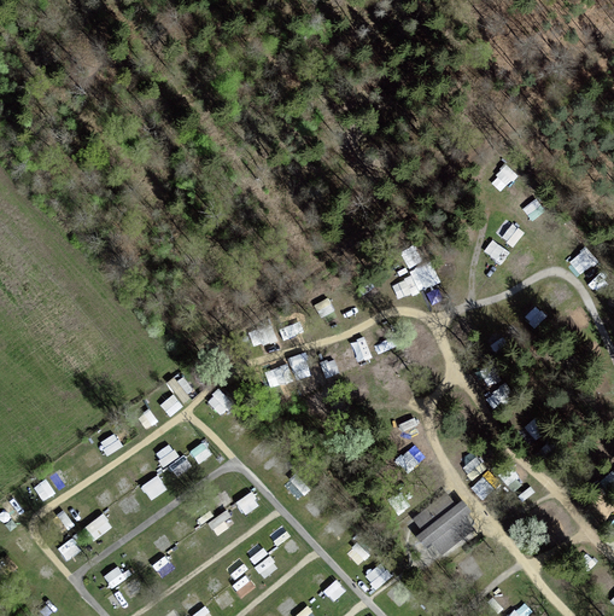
[(503,169),(498,179),(509,184),(514,175),(503,169)]
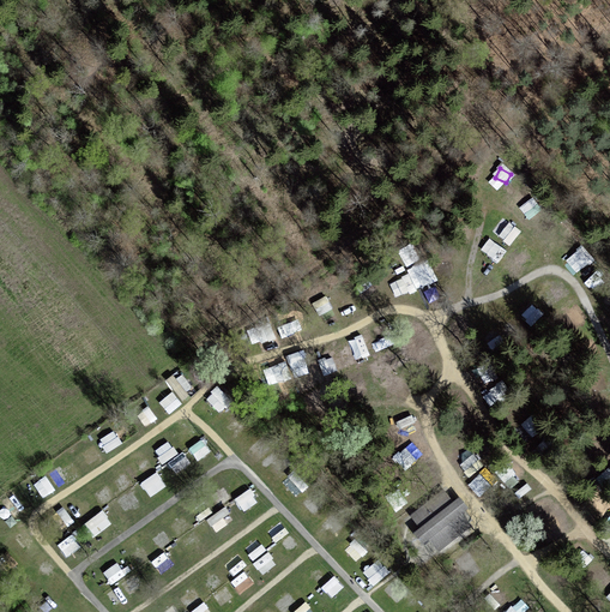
[(521,192),(512,203),(530,220),(539,209),(521,192)]
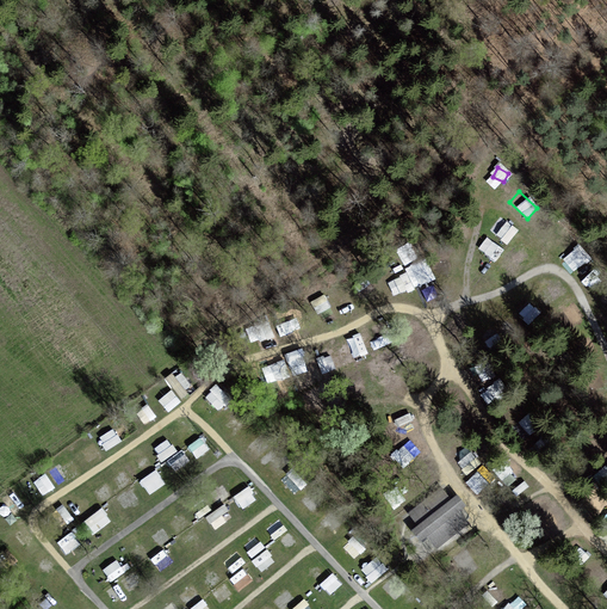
[(508,220),(495,232),(505,244),(519,232),(508,220)]
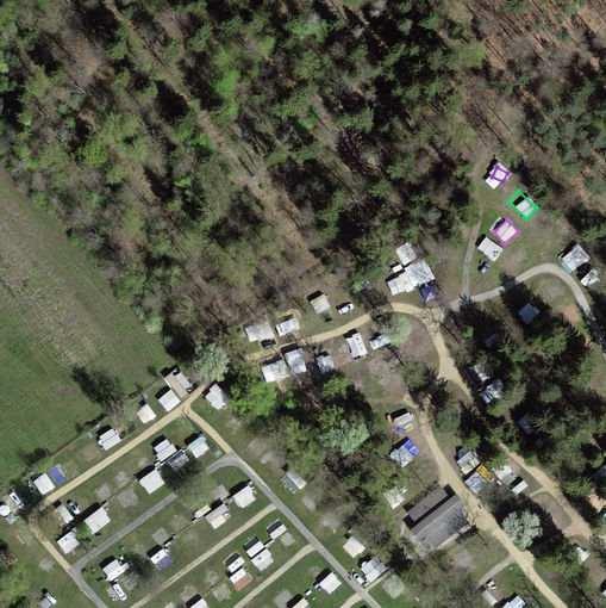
[(475,249),(494,261),(501,247),(483,236),(475,249)]
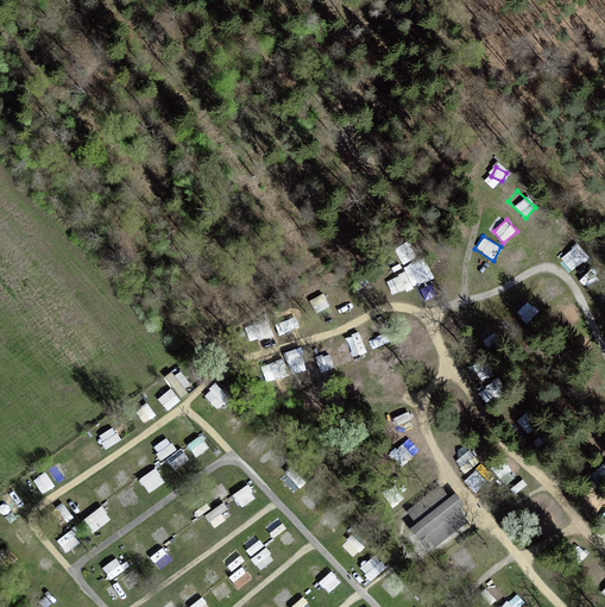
[(560,255),(571,268),(587,254),(575,241),(560,255)]
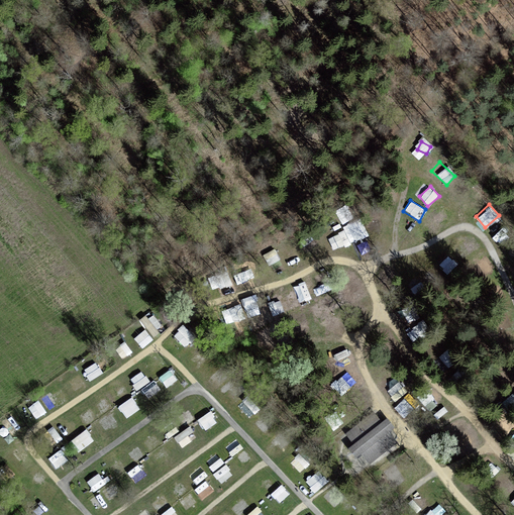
[(368,233),(362,222),(353,227),(351,223),(331,235),(340,249),(368,233)]
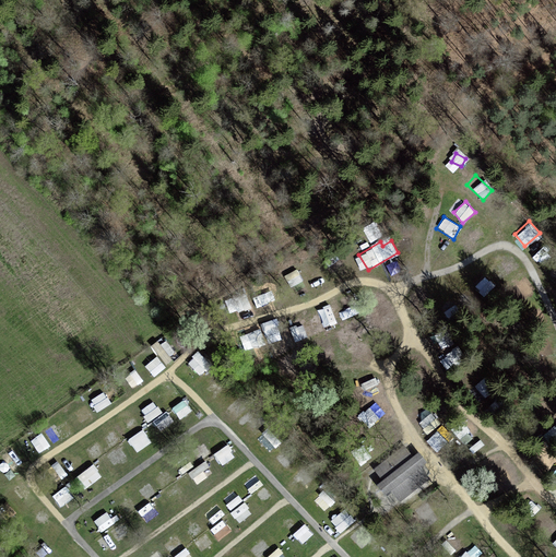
[(489,267),(496,281),(509,275),(503,260),(489,267)]
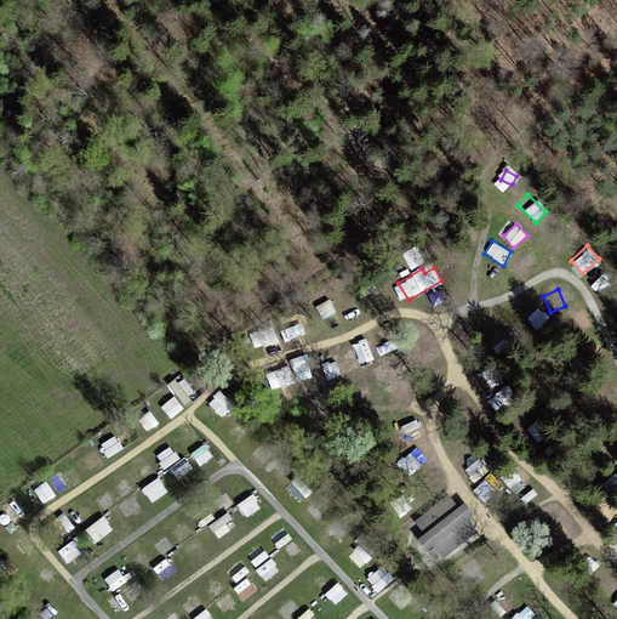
[(531,299),(519,310),(537,328),(548,318),(531,299)]
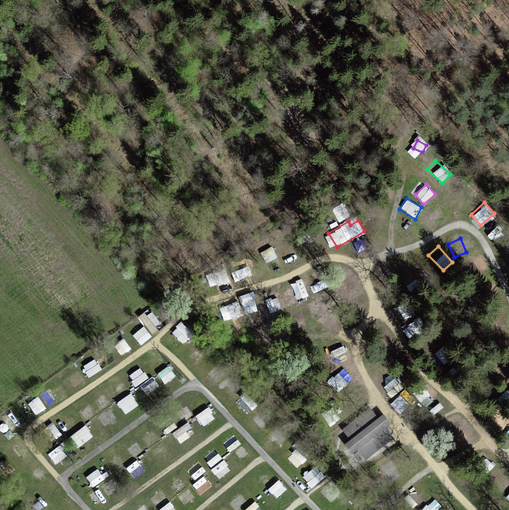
[(481,254),(469,261),(478,275),(490,267),(481,254)]
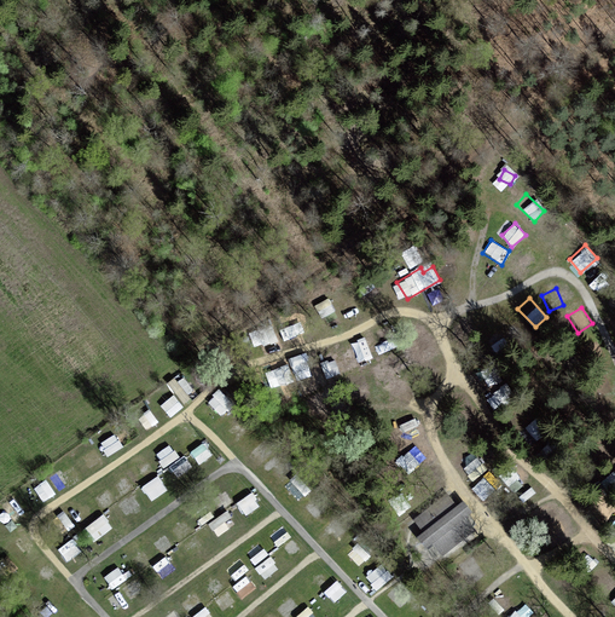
[(392,332),(379,339),(386,350),(398,344),(392,332)]
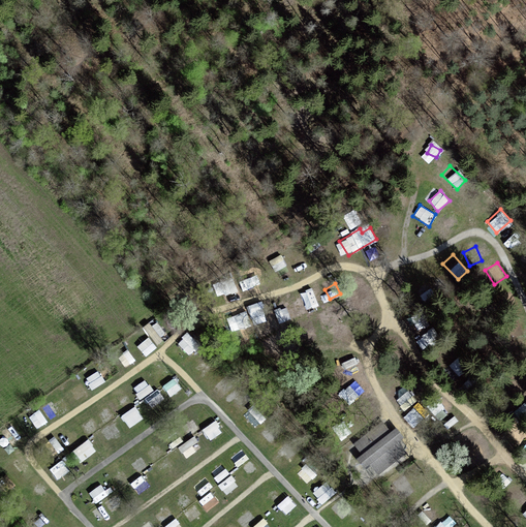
[(147,327),(154,345),(166,339),(159,321),(147,327)]
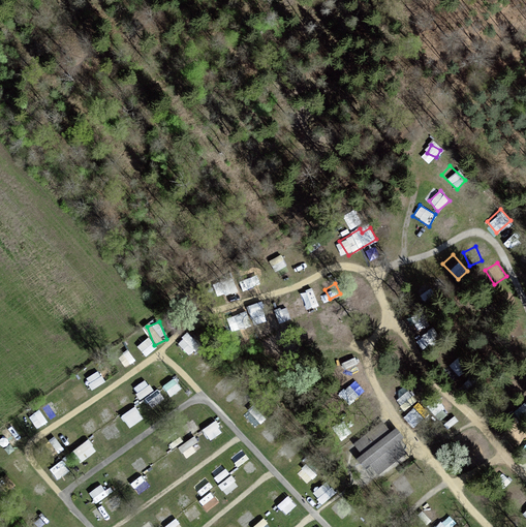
[(136,346),(146,357),(157,347),(148,337),(136,346)]
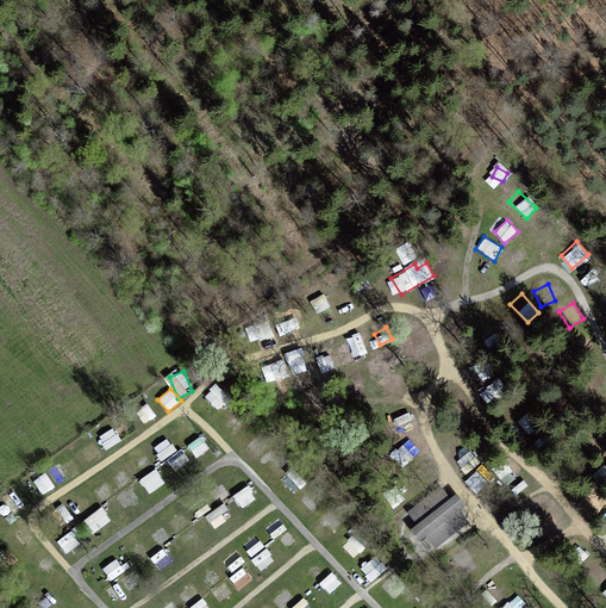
[(403,407),(387,414),(398,435),(412,428),(403,407)]
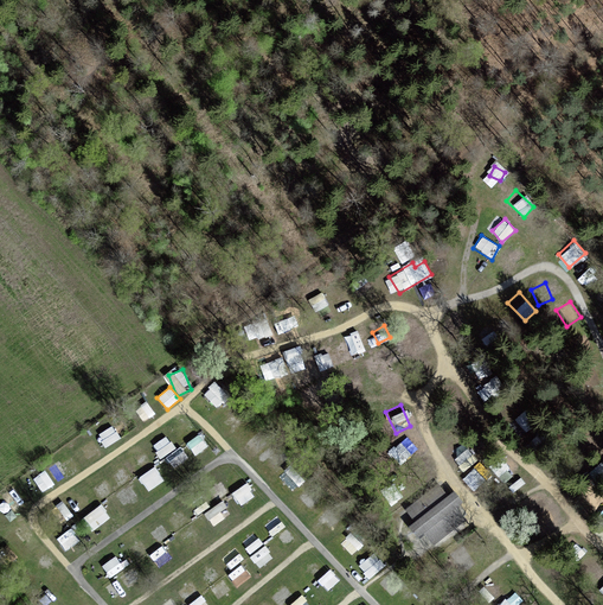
[(526,412),(511,424),(519,435),(536,422),(526,412)]
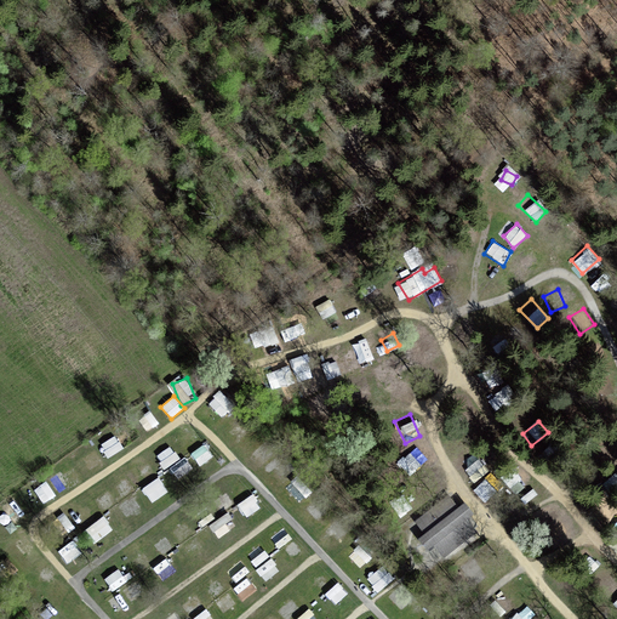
[(101,444),(108,456),(120,449),(114,438),(101,444)]
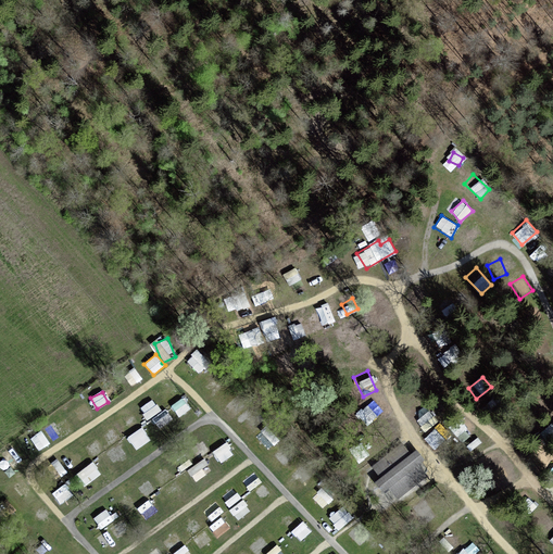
[(151,399),(139,410),(149,420),(161,410),(151,399)]
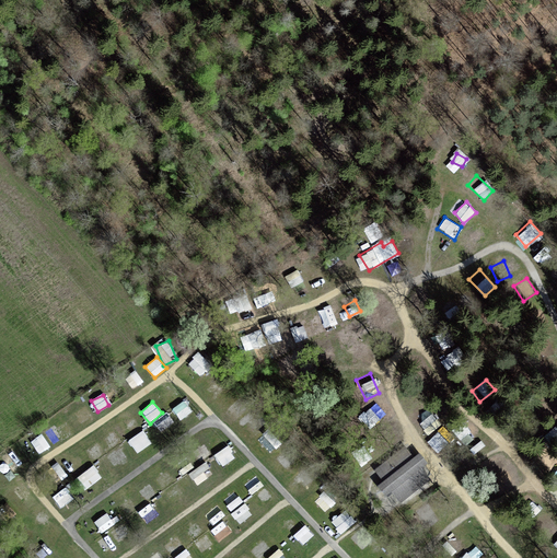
[(173,408),(178,419),(189,414),(184,403),(173,408)]
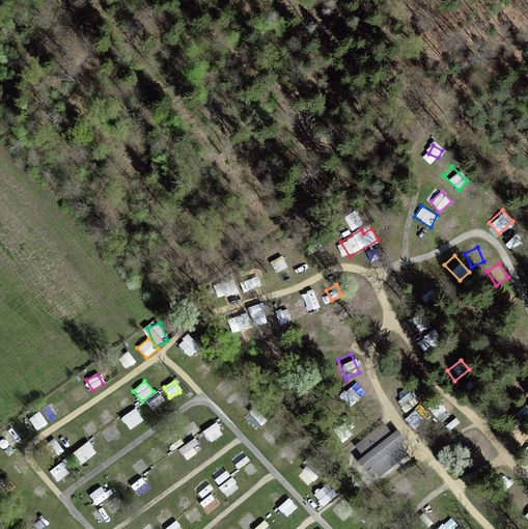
[(77,401),(88,394),(81,384),(70,391),(77,401)]
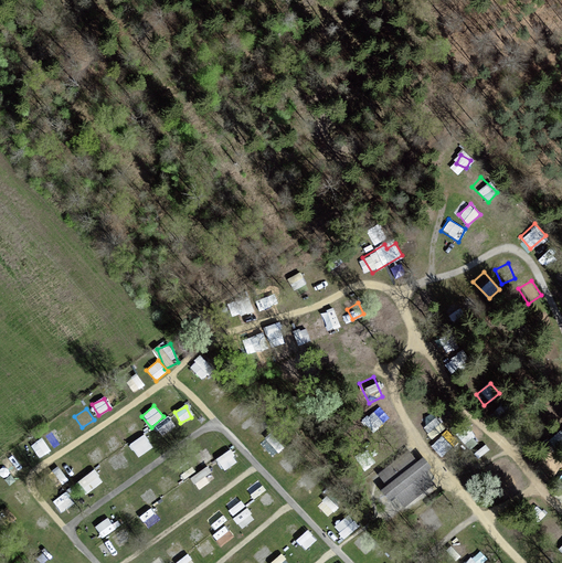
[(370,429),(386,418),(380,409),(363,420),(370,429)]
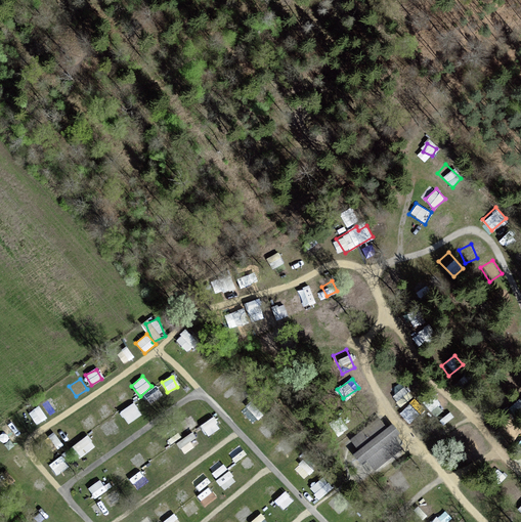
[(390,391),(402,407),(415,398),(402,382),(390,391)]
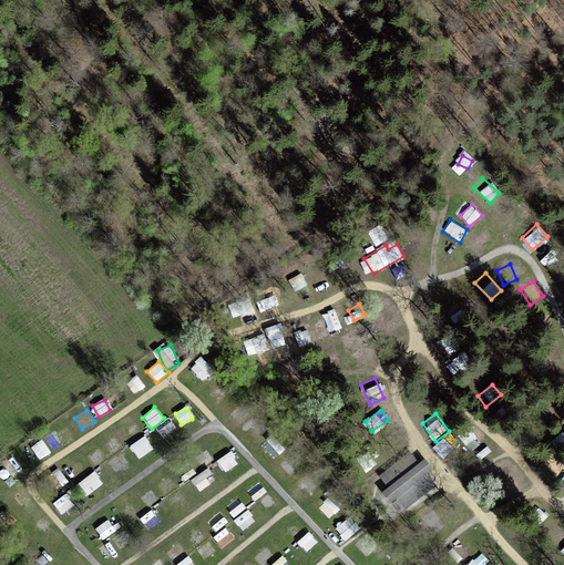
[(161,438),(175,428),(167,418),(154,428),(161,438)]
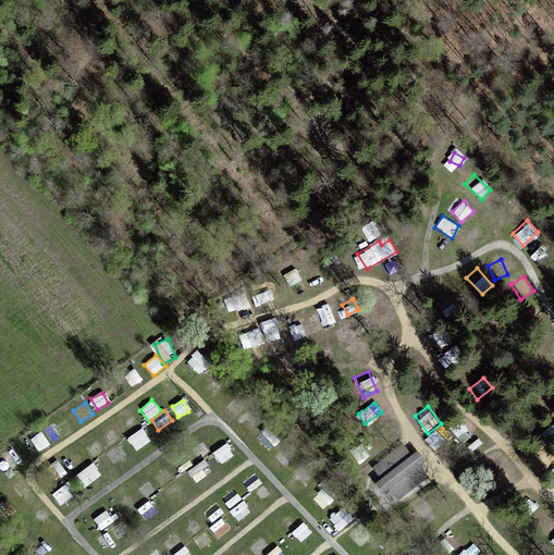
[(68,419),(52,426),(58,439),(73,433),(68,419)]
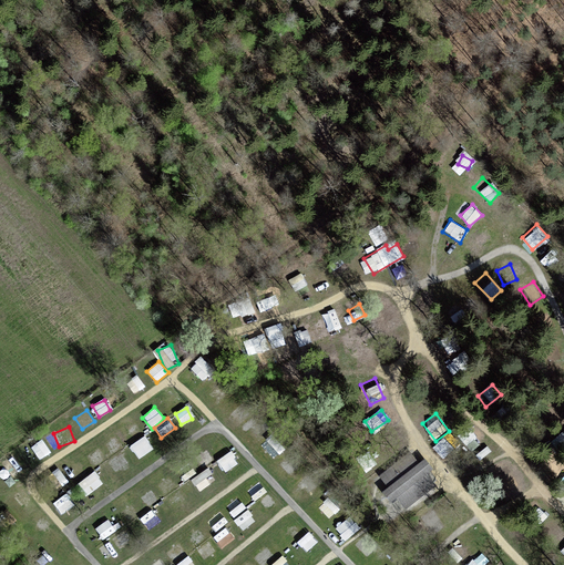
[(449,433),(436,449),(445,458),(459,442),(449,433)]
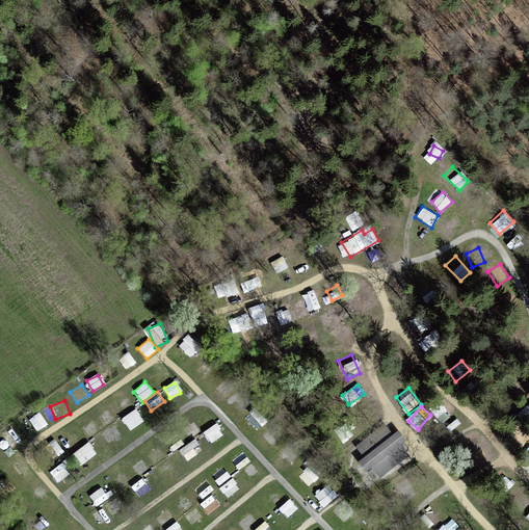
[(122,419),(130,430),(143,421),(135,408),(122,419)]
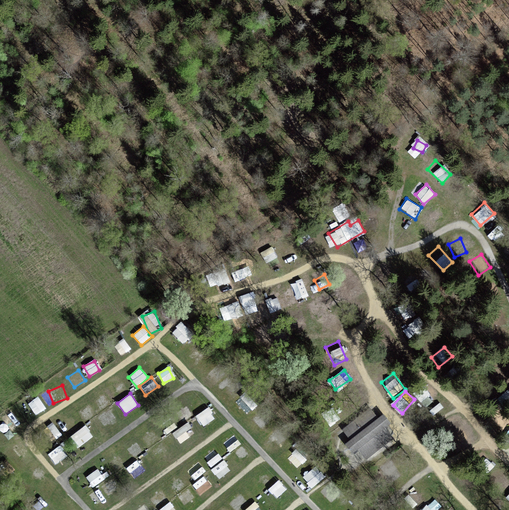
[(244,393),(235,402),(246,414),(255,405),(244,393)]
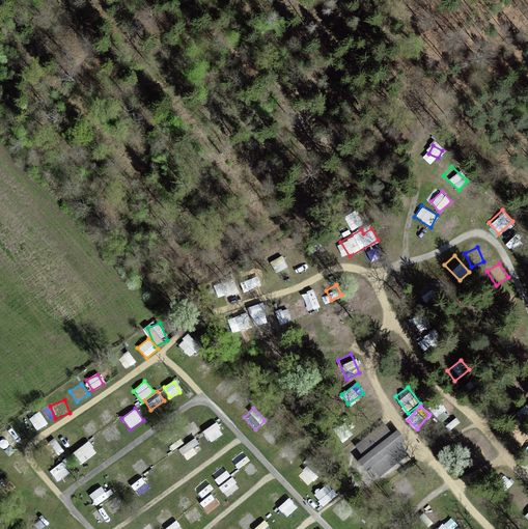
[(36,429),(47,423),(39,411),(29,418),(36,429)]
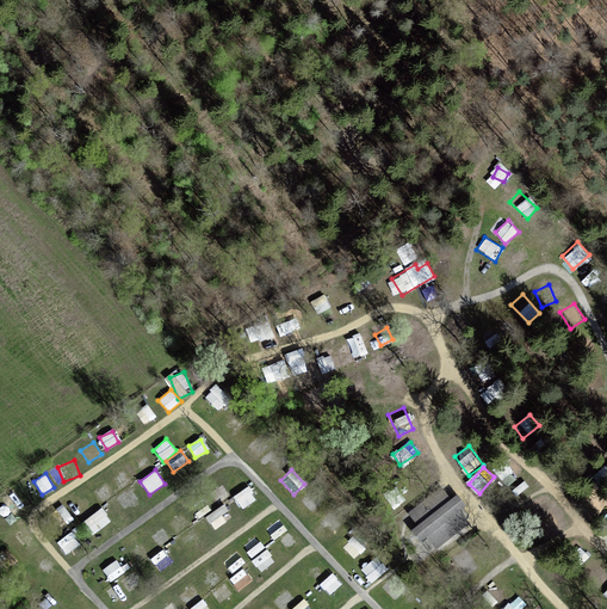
[(243,511),(258,502),(247,486),(233,497),(243,511)]
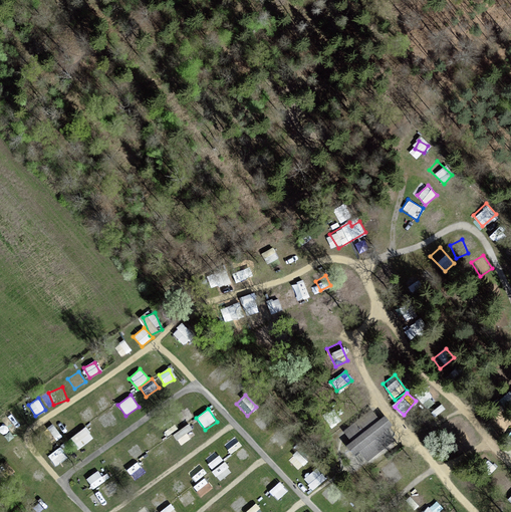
[(102,428),(116,421),(110,410),(96,416),(102,428)]
